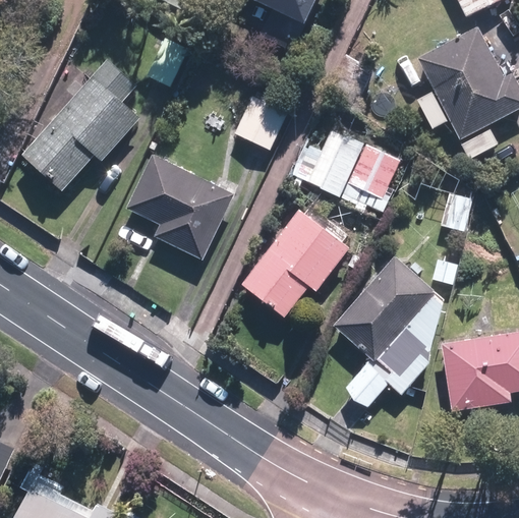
[(162,0),(188,12),(193,0),(162,0)]
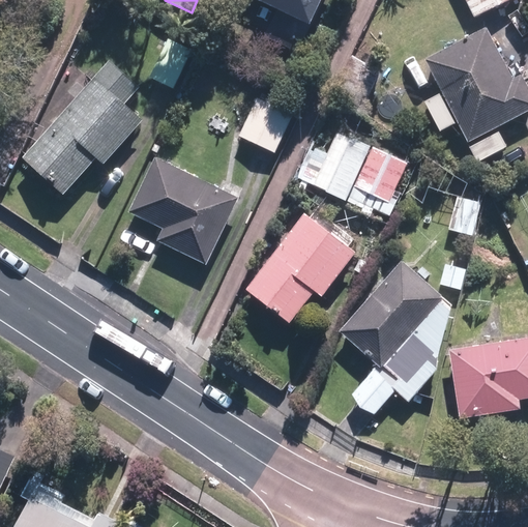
[(262,0),(276,7),(264,33),(298,50),(323,0),(262,0)]
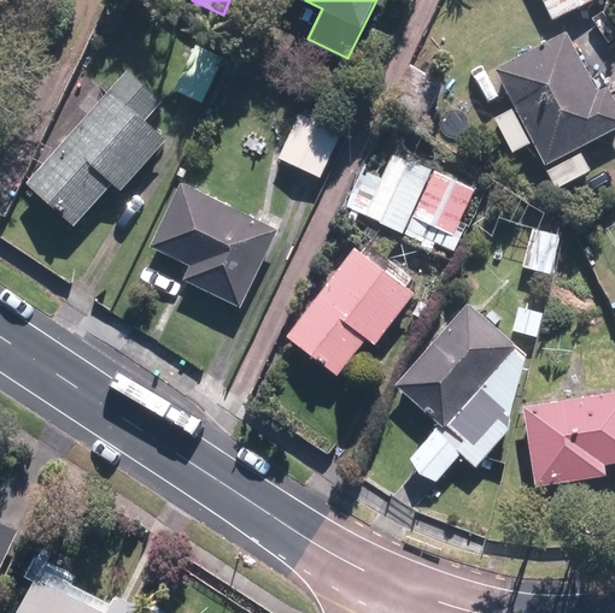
[(540,0),(552,22),(595,0),(540,0)]
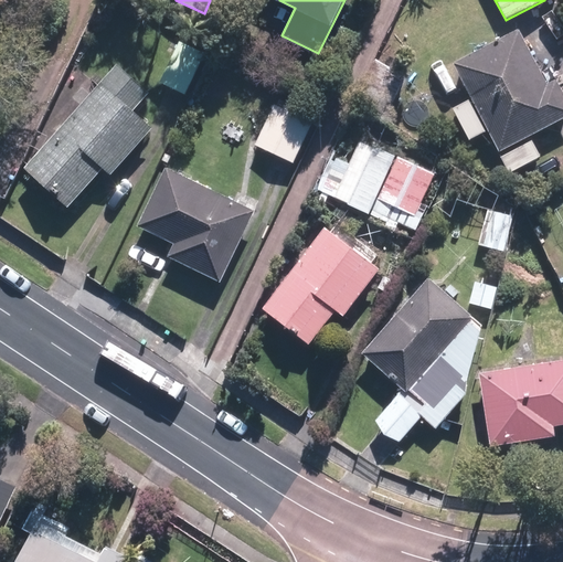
[(546,83),(518,29),(453,63),(499,151),(562,117),(562,92),(555,78),(546,83)]
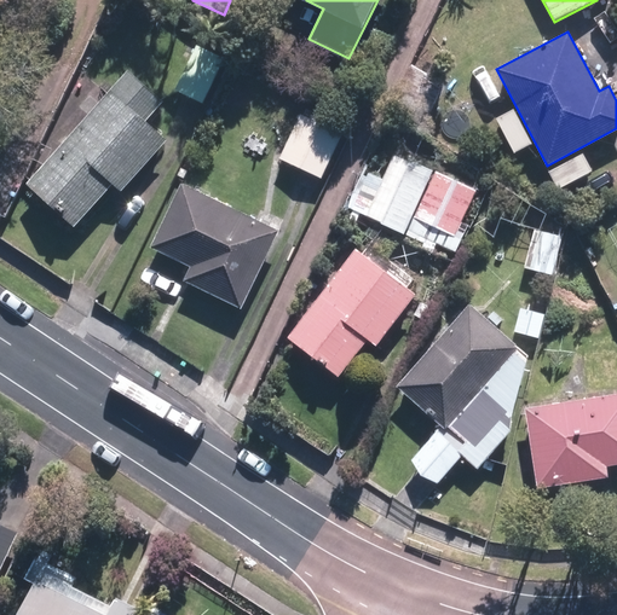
[(225,57),(194,44),(176,88),(207,100),(225,57)]
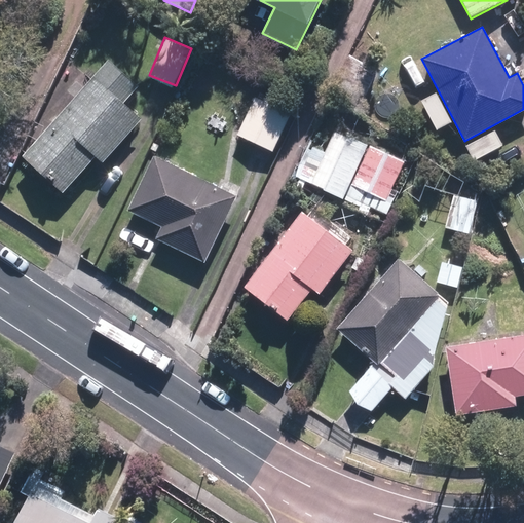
[(139,88),(107,59),(20,154),(63,193),(95,157),(102,163),(143,118),(125,103),(139,88)]
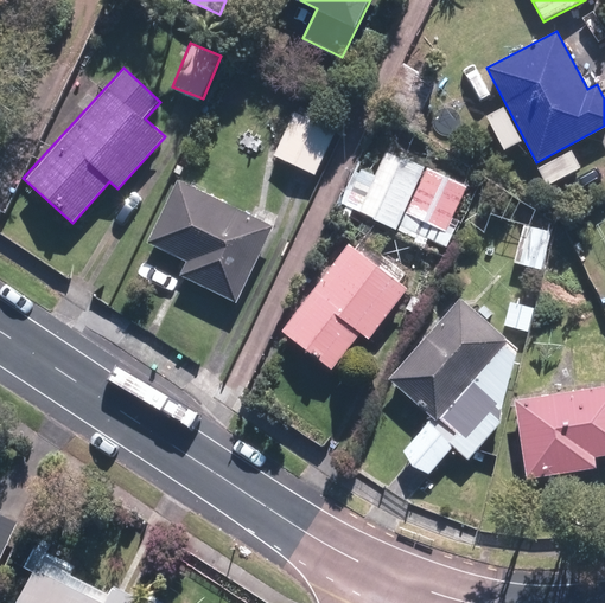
[(337,128),(297,109),(274,155),(313,174),(337,128)]
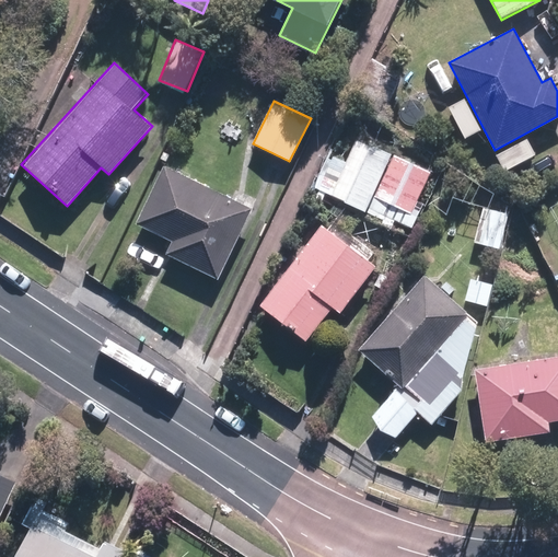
[(384,215),(411,228),(422,202),(418,200),(431,171),(371,143),(373,139),(361,134),(352,151),(347,149),(339,163),(346,166),(333,195),(345,200),(344,202),(382,220),(384,215)]
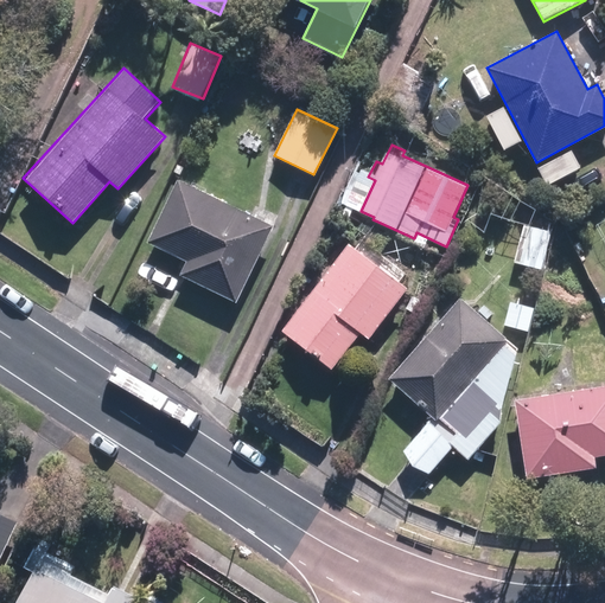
[(273,224),(178,180),(150,243),(188,261),(180,275),(236,301),(273,224)]
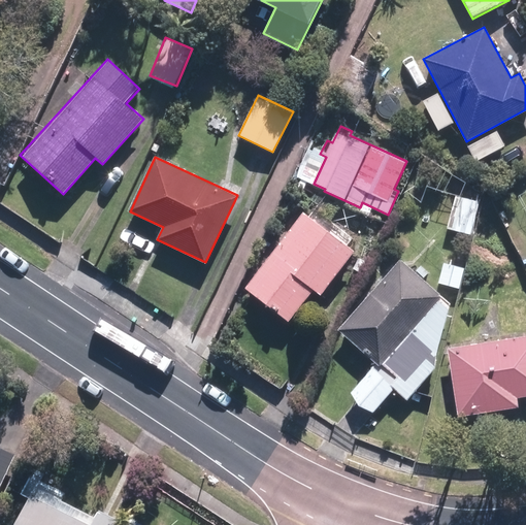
[(407,175),(400,192),(415,198),(421,181),(407,175)]
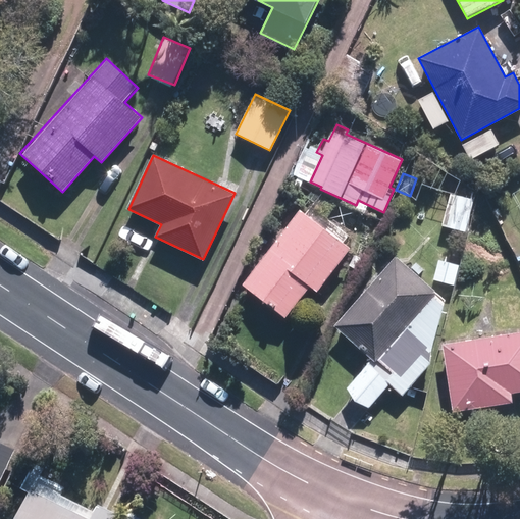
[(474,197),(449,191),(442,224),(467,229),(474,197)]
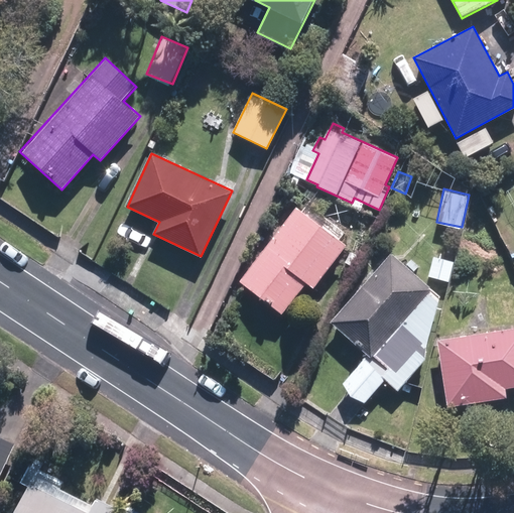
[(346,245),(295,207),(239,281),(282,313),(306,282),(312,287),(346,245)]
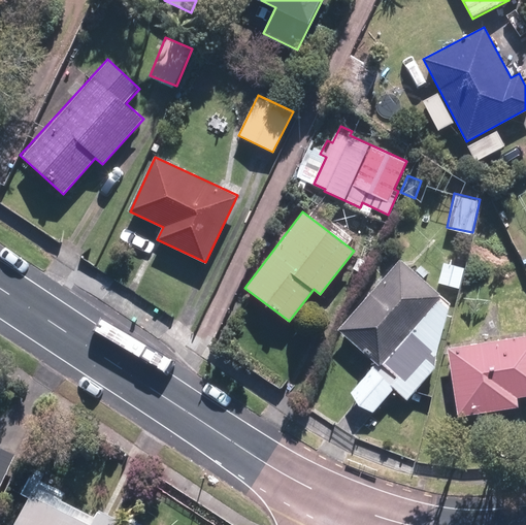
[(451,304),(397,257),(339,332),(376,360),(350,394),(359,406),(373,411),(390,389),(408,403),(438,364),(451,304)]
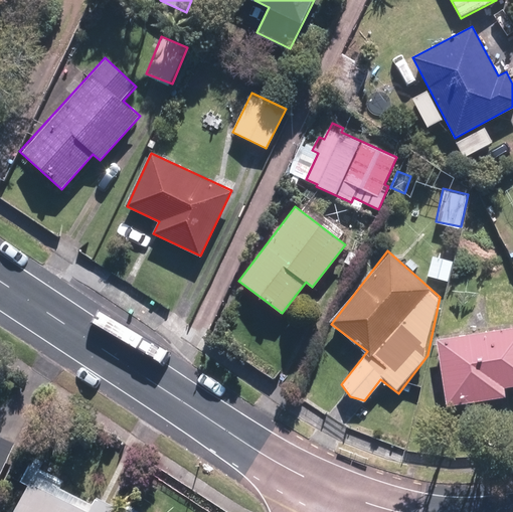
[(512,326),(436,339),(447,404),(504,395),(503,386),(512,384),(512,326)]
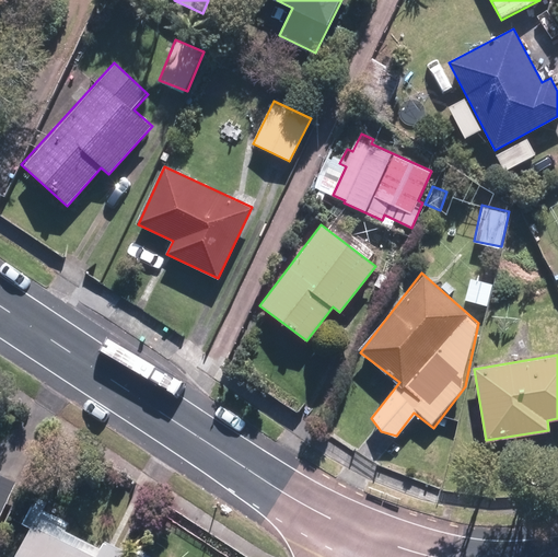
[(0,511),(15,476),(0,470),(0,511)]
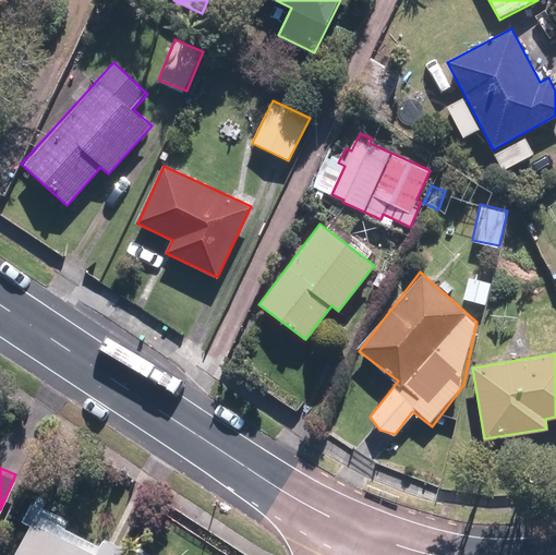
[(98,544),(35,513),(13,554),(119,554),(124,546),(103,535),(98,544)]
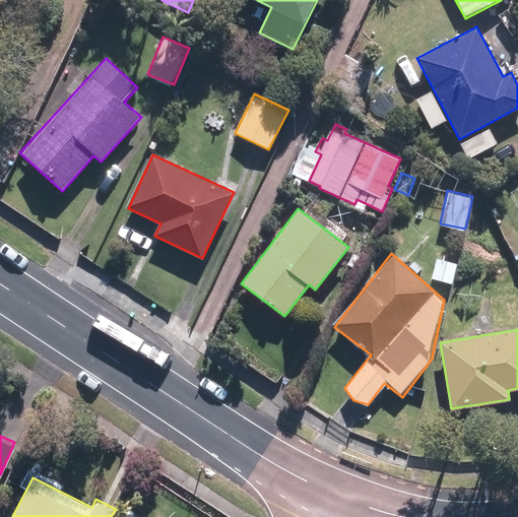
All buildings are outlined.
